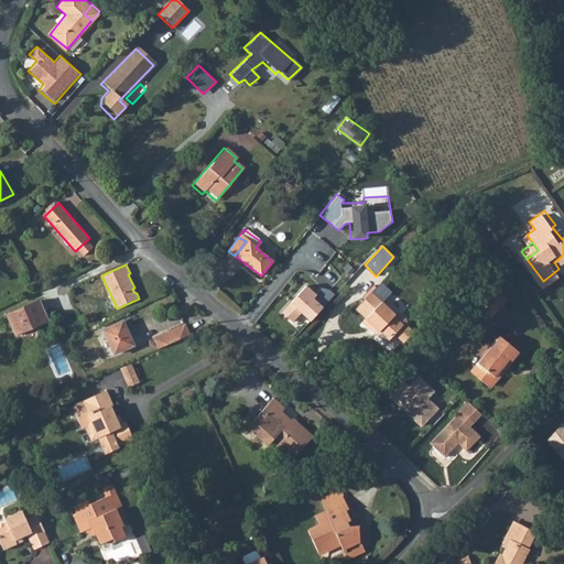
[(488,295),(490,297),(505,282),(501,280),(488,295)]
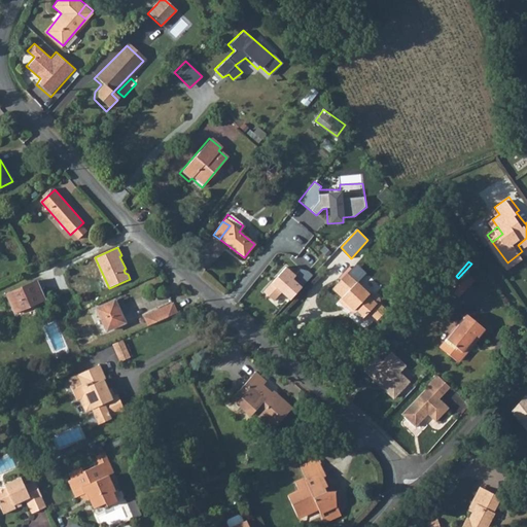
[(294,274),(283,265),(260,291),(274,303),(281,294),(289,302),(313,276),(307,270),(299,268),(294,274)]
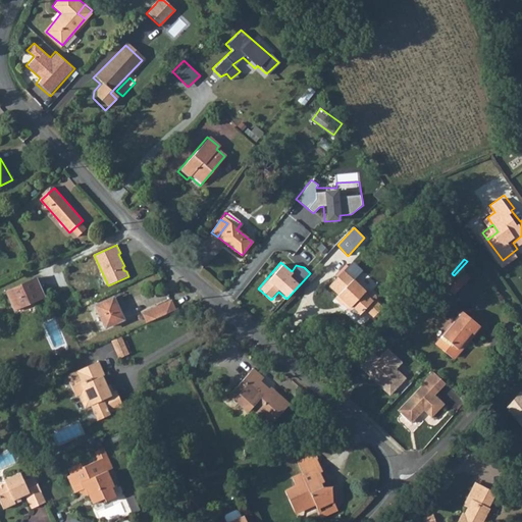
[(335,302),(342,307),(345,304),(351,309),(349,311),(359,319),(364,312),(371,317),(376,317),(380,312),(380,307),(377,305),(376,300),(369,293),(365,293),(354,283),(355,281),(346,273),(329,291),(338,298),(335,302)]
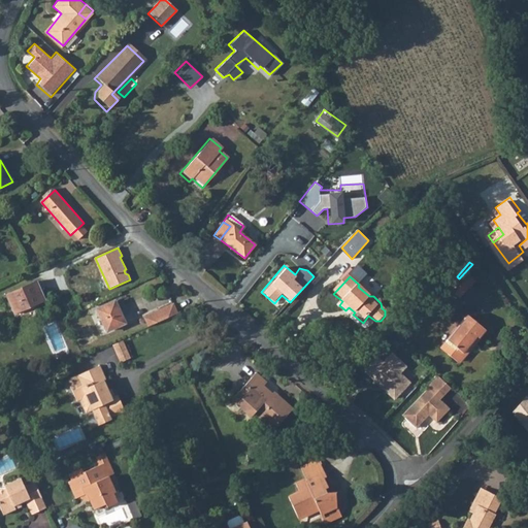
[(462,295),(468,287),(459,278),(457,276),(450,284),(462,295)]
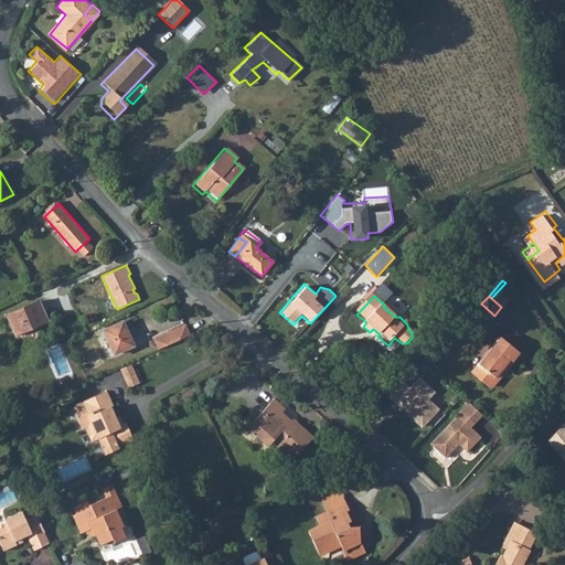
[(52,321),(43,302),(12,316),(21,337),(52,321)]
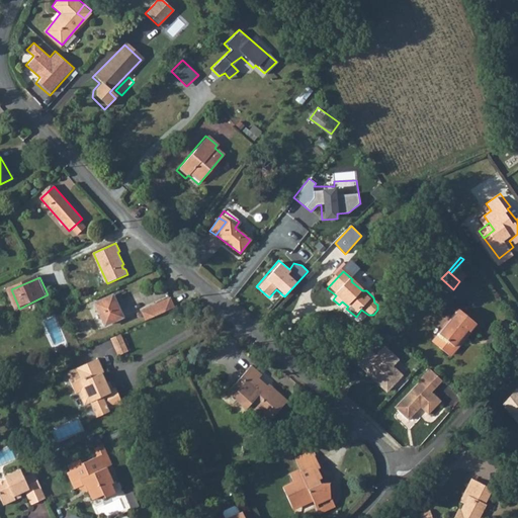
[(124,315),(114,294),(97,303),(107,324),(124,315)]
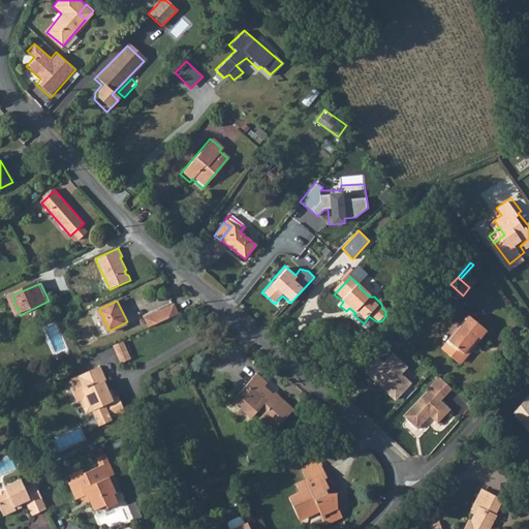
[(175,303),(145,316),(150,328),(180,313),(175,303)]
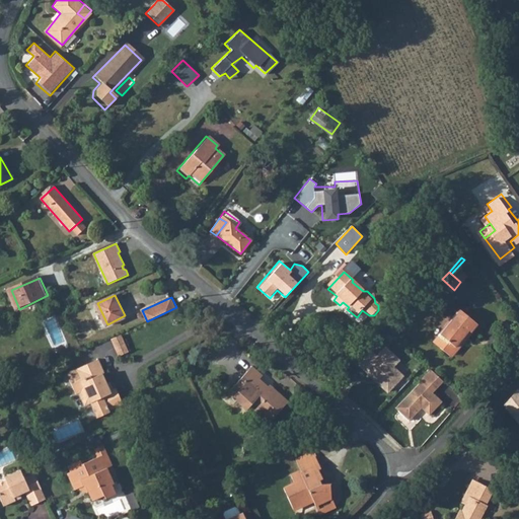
[(463,346),(461,345),(465,342),(466,342),(473,335),(475,336),(483,326),(464,310),(437,343),(453,356),(463,346)]
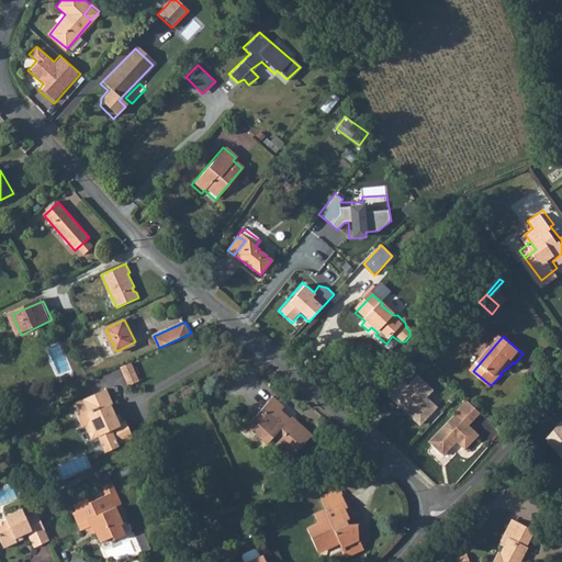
[(138,381),(131,363),(121,369),(128,385),(138,381)]
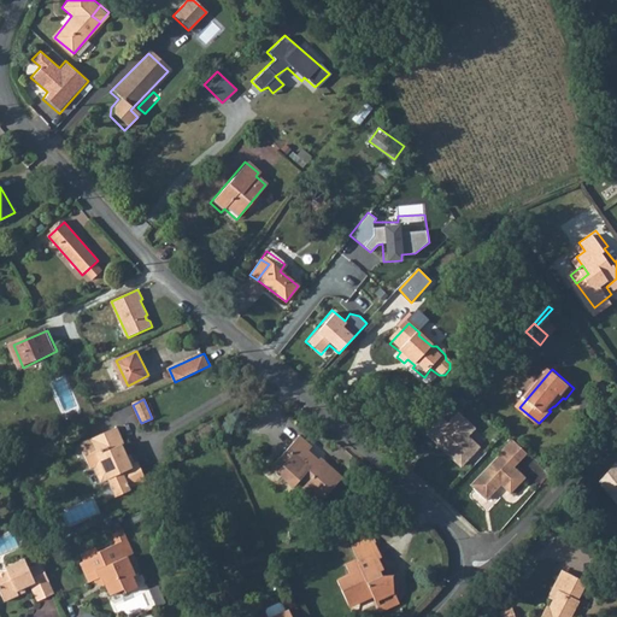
[(447,412),(434,428),(450,444),(451,441),(456,445),(456,448),(469,460),(487,442),(475,432),(482,423),(465,409),(456,419),(447,412)]
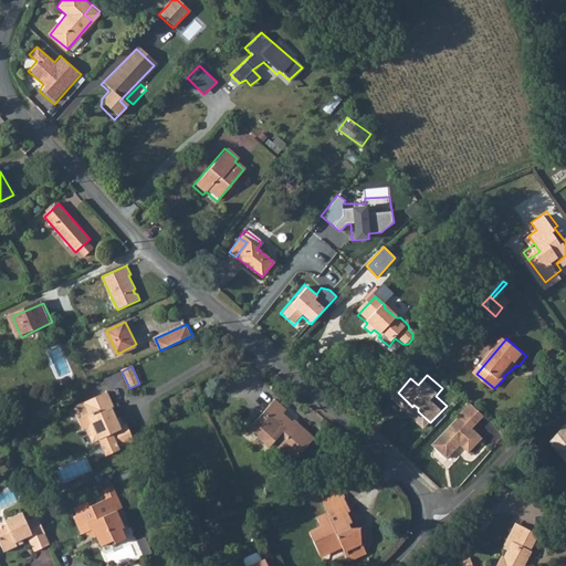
[(86,430),(92,444),(97,441),(105,458),(119,451),(118,449),(133,441),(125,425),(119,427),(111,409),(114,408),(106,392),(79,405),(82,411),(74,415),(81,432),(86,430)]
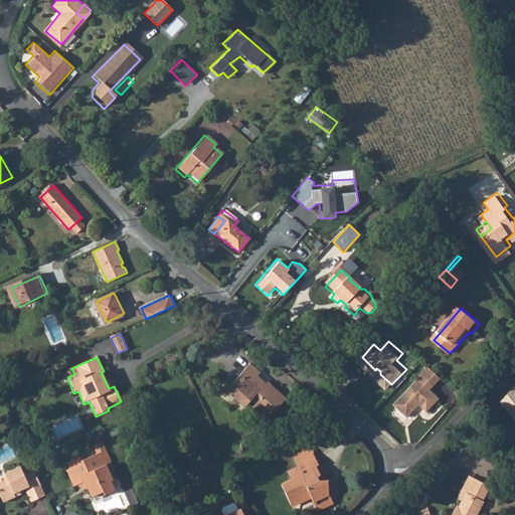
[(246,402),(266,419),(285,396),(270,383),(268,385),(256,374),(260,370),(249,362),(229,384),(225,389),(243,406),(246,402)]
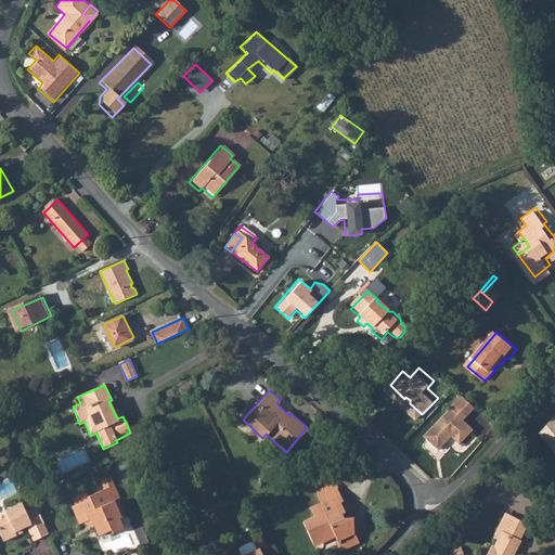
[(481,403),(467,390),(455,403),(456,404),(431,433),(446,446),(454,437),(453,434),(456,430),(467,439),(480,425),(469,415),(481,403)]
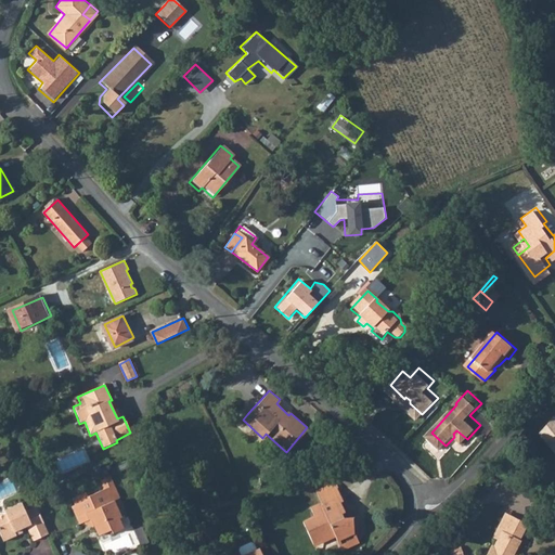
[(554,418),(553,416),(538,434),(554,453),(554,418)]
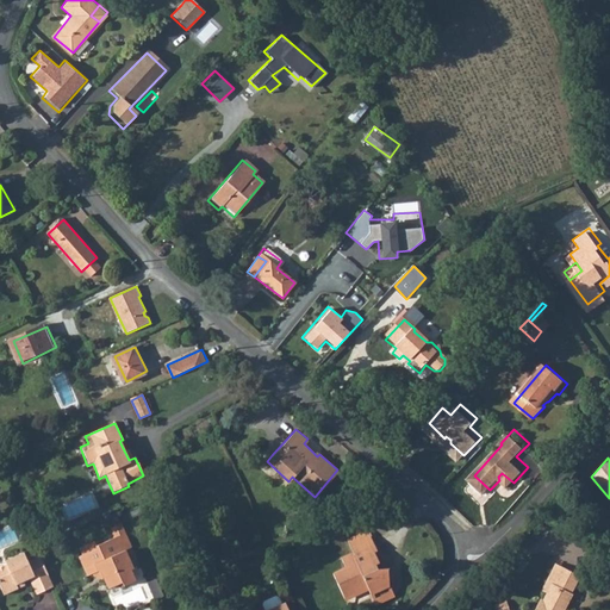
[(388,567),(378,567),(375,564),(380,561),(375,551),(377,548),(371,535),(372,534),(369,528),(348,539),(353,552),(342,556),(347,567),(335,572),(344,597),(367,587),(368,592),(388,583),(388,567)]
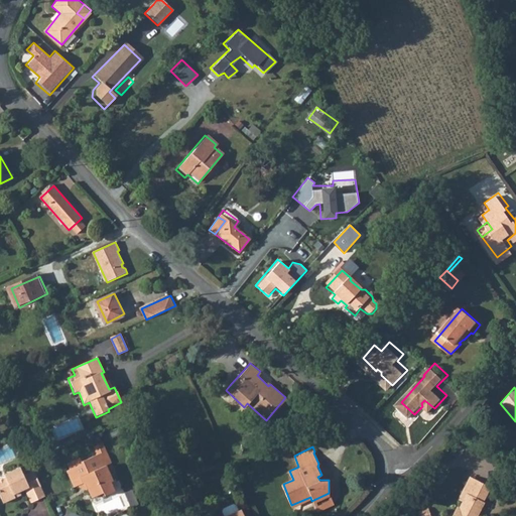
[(86,482),(92,497),(103,492),(105,496),(114,492),(110,483),(112,482),(106,465),(111,464),(106,453),(82,463),(83,465),(69,471),(75,487),(86,482)]
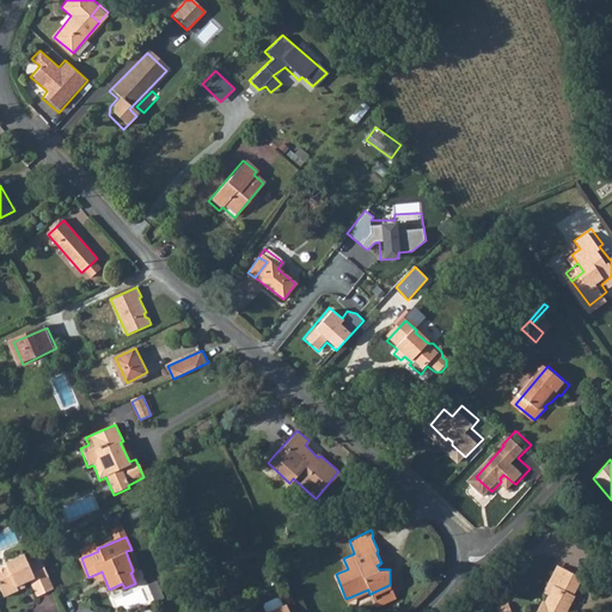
[(25,555),(8,562),(11,568),(0,571),(0,579),(1,583),(0,583),(0,586),(7,599),(17,597),(22,594),(19,588),(34,581),(41,597),(57,589),(46,563),(32,568),(25,555)]
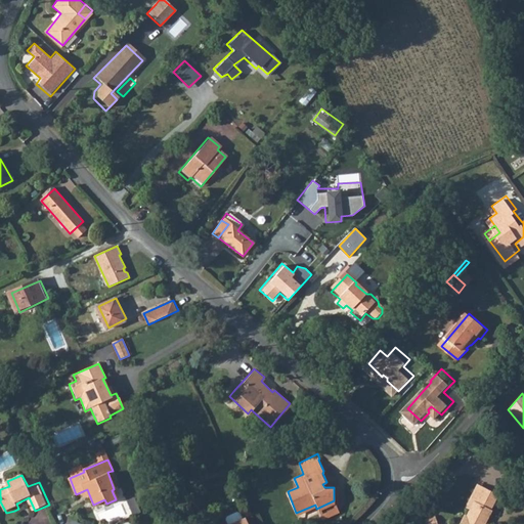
[(482,523),(485,518),(487,518),(498,495),(478,486),(468,508),(473,510),(468,518),(465,518),(462,523),(482,523)]
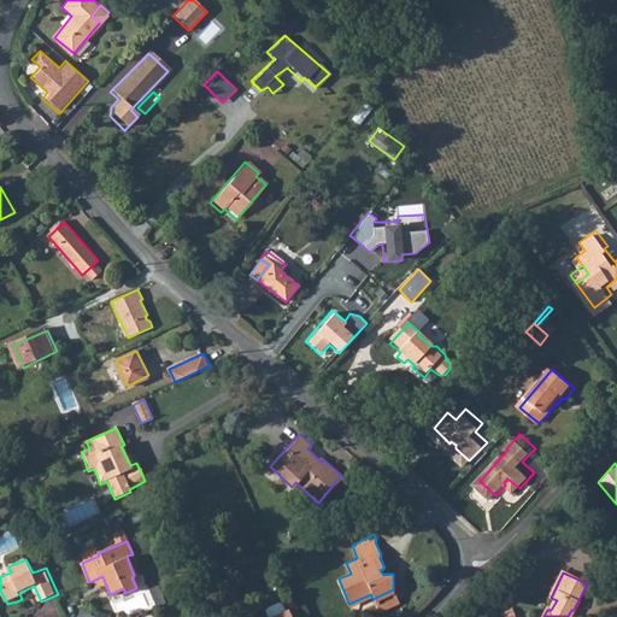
[(381,616),(391,616),(403,612),(393,589),(372,599),(381,616)]
